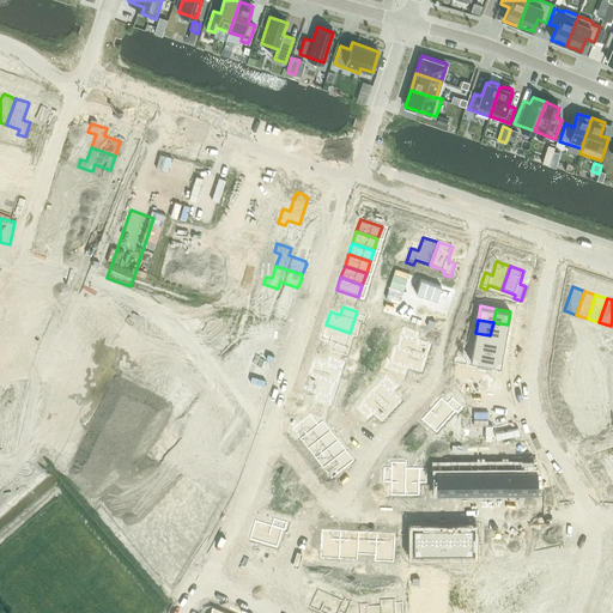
[(493,322),(490,335),(505,339),(508,325),(493,322)]
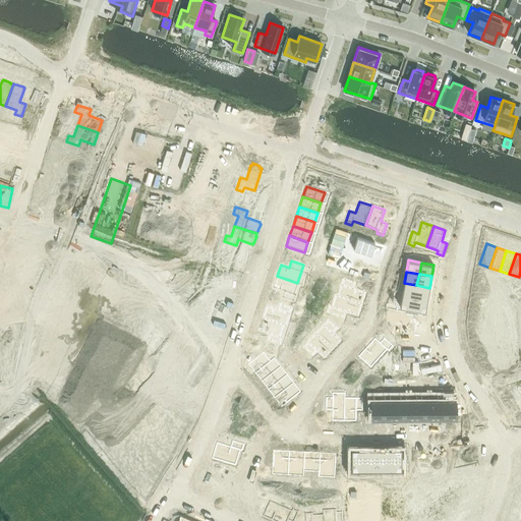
[(277,276),(274,288),(281,290),(279,296),(291,300),(297,283),(277,276)]
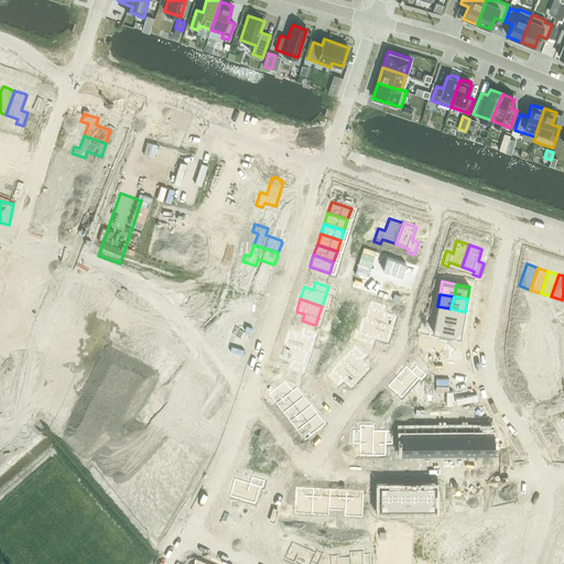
[(375,303),(372,310),(377,311),(372,323),(394,331),(398,318),(386,314),(388,307),(375,303)]
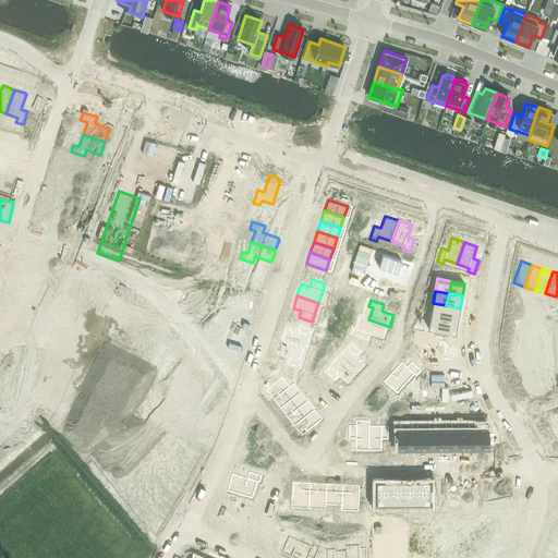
[(433,303),(431,316),(444,318),(446,305),(433,303)]
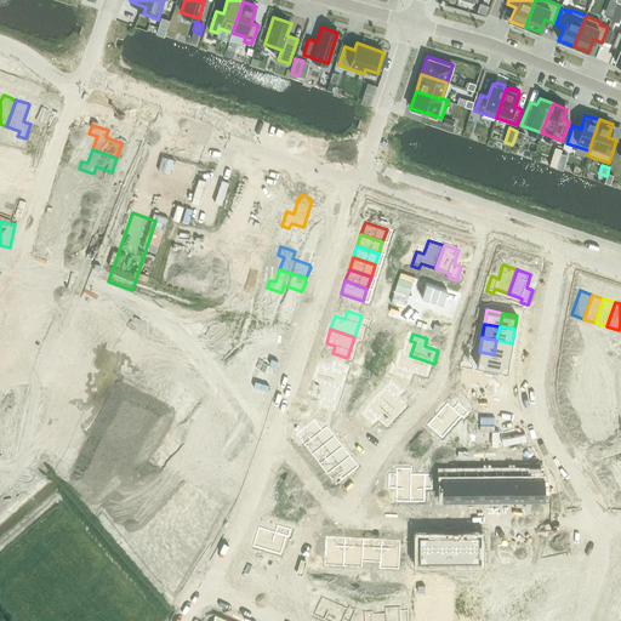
[(496,340),(494,354),(510,357),(512,343),(496,340)]
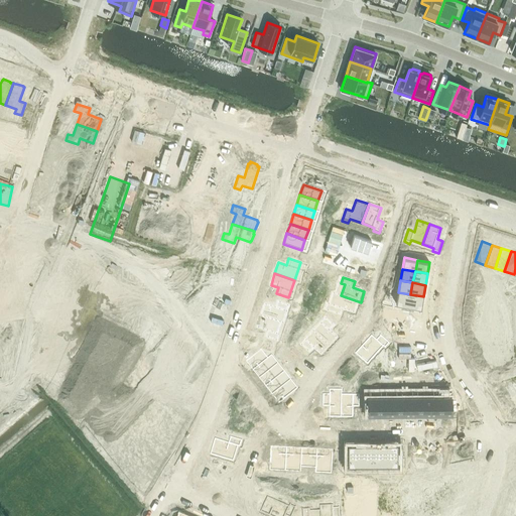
[(398,292),(396,303),(397,303),(402,304),(407,305),(408,305),(410,294),(398,292)]
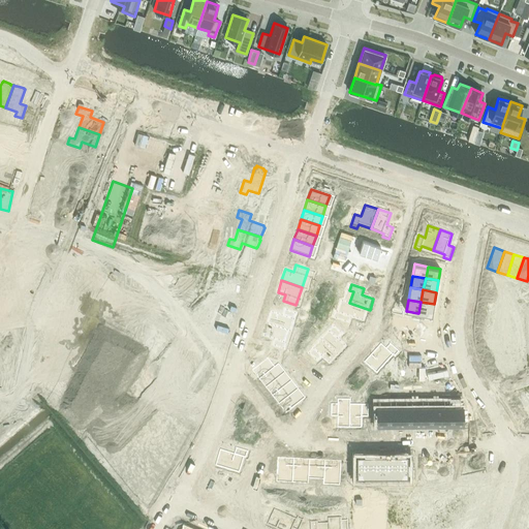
[(421,302),(418,313),(422,314),(427,315),(432,316),(434,304),(421,302)]
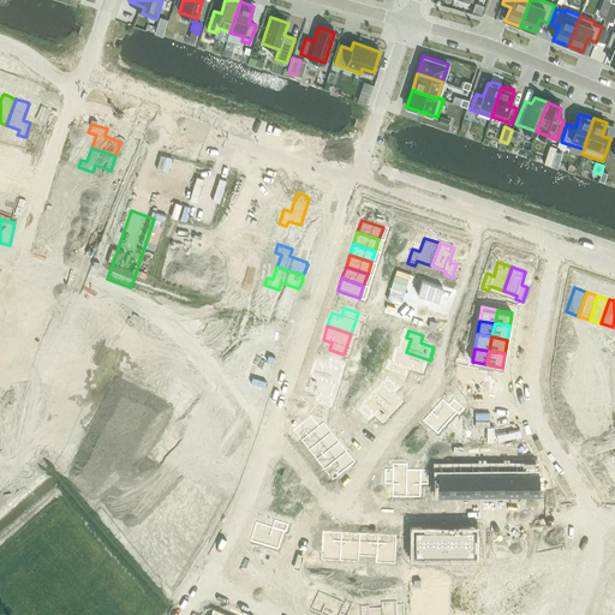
[(398,364),(394,372),(408,377),(411,370),(425,375),(430,360),(406,352),(401,366),(398,364)]
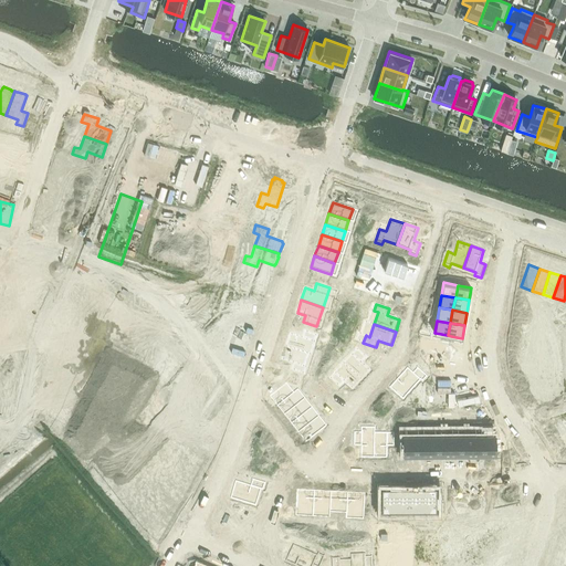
[(536,325),(513,328),(515,339),(538,337),(536,325)]
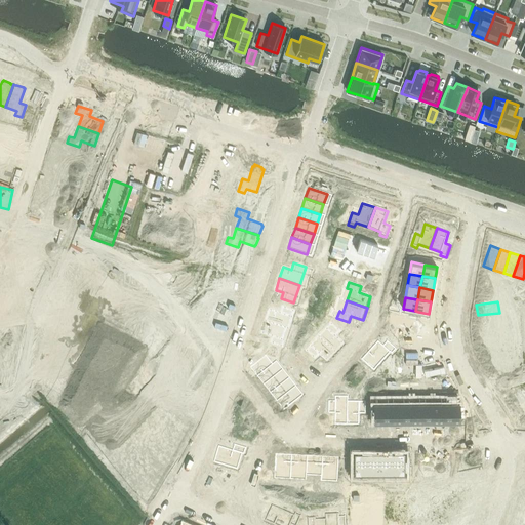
[(269,309),(266,321),(285,327),(289,315),(293,316),(295,310),(283,306),(281,312),(269,309)]
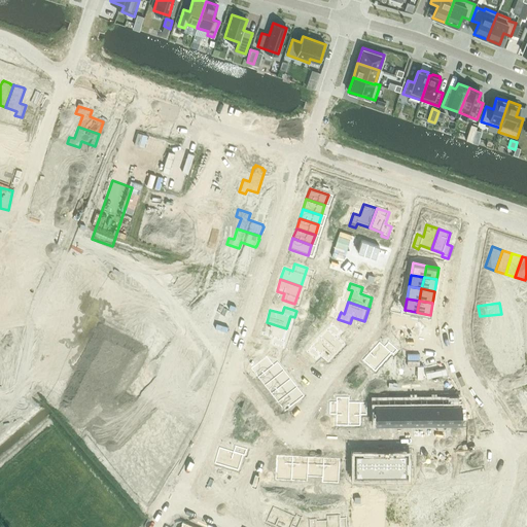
[(501,314),(480,316),(482,328),(502,324),(501,314)]
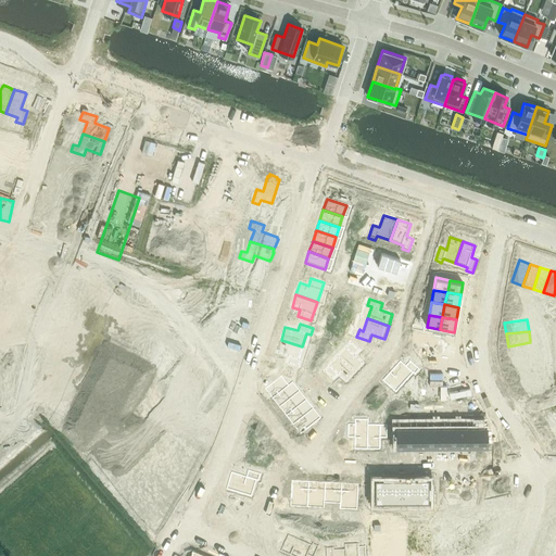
[(281,340),(276,353),(289,357),(287,364),(300,368),(302,362),(299,361),(302,346),(281,340)]
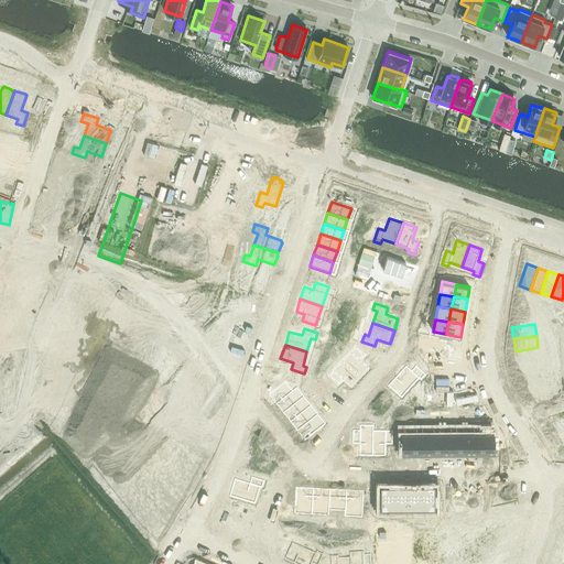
[(538,347),(516,351),(517,362),(540,359),(538,347)]
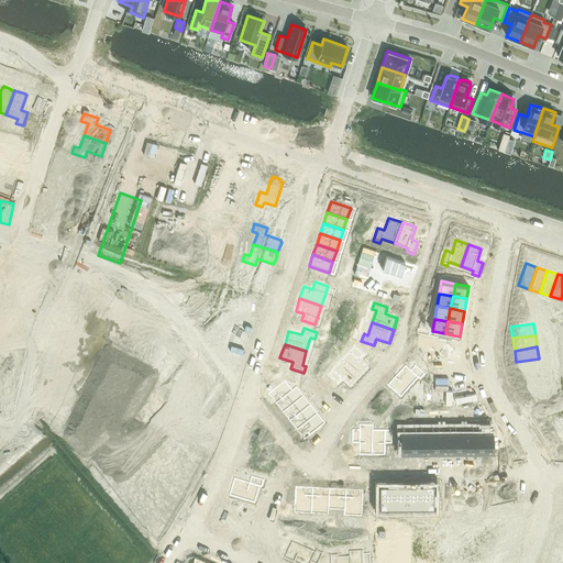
[(357,348),(344,363),(361,378),(370,368),(363,362),(367,357),(357,348)]
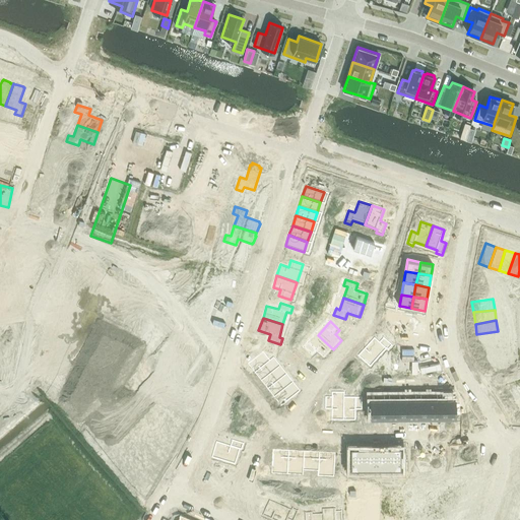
[(498,331),(476,334),(477,344),(500,341),(498,331)]
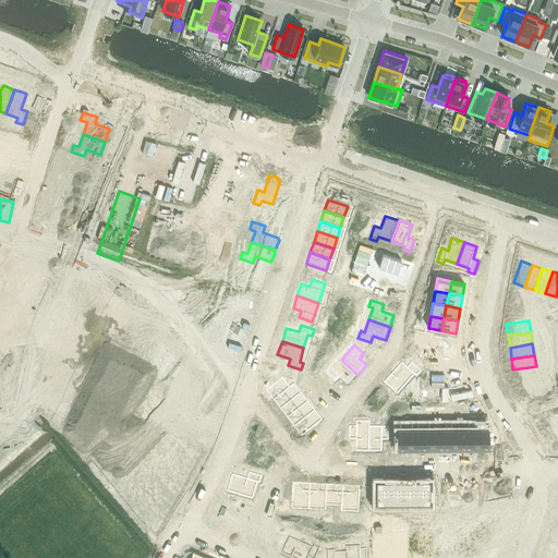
[(341,360),(331,370),(349,385),(358,375),(341,360)]
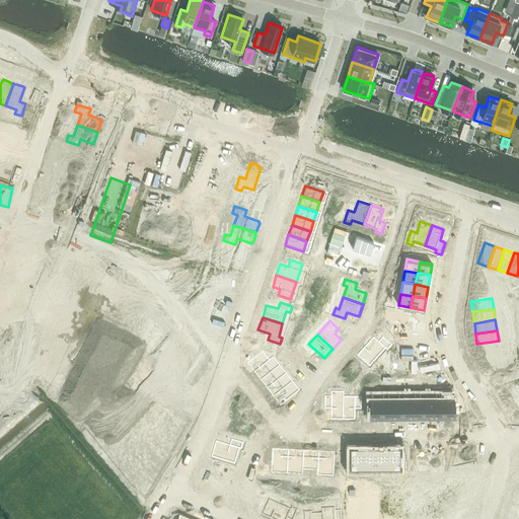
[(373,336),(356,354),(369,365),(384,347),(388,350),(393,346),(383,337),(379,342),(373,336)]
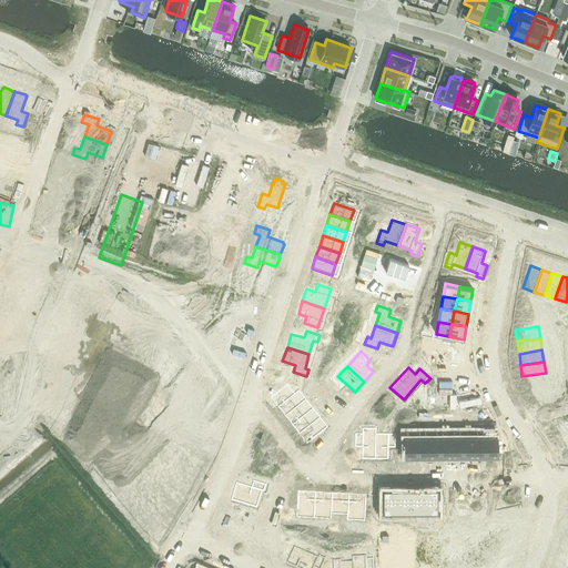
[(546,373),(521,376),(524,387),(547,384),(546,373)]
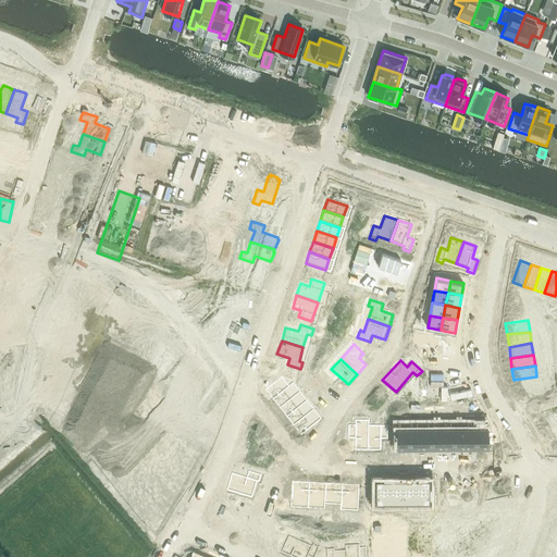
[(324,374),(318,379),(326,390),(332,385),(324,374)]
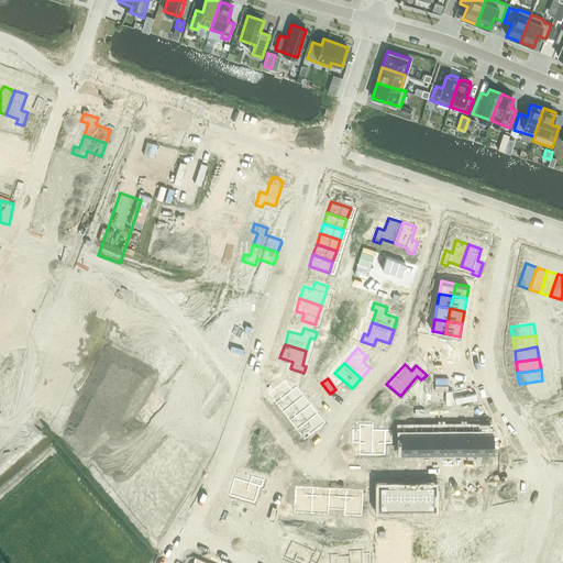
[(542,381),(519,384),(521,396),(544,393),(542,381)]
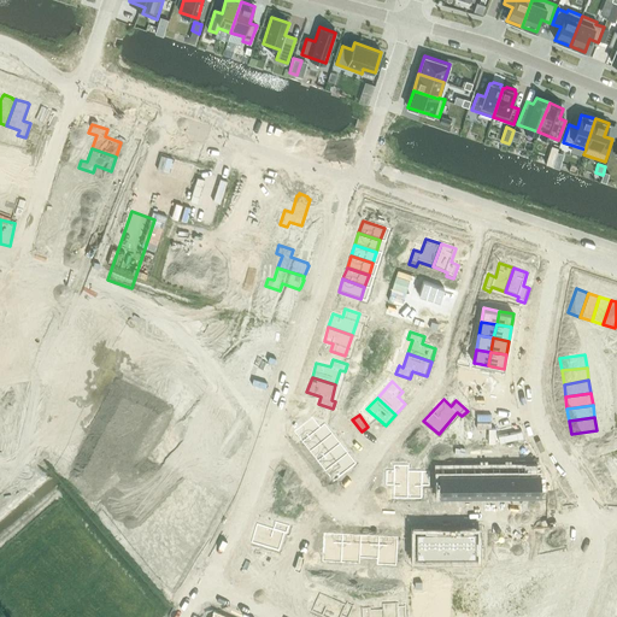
[(312,418),(294,433),(303,442),(321,428),(312,418)]
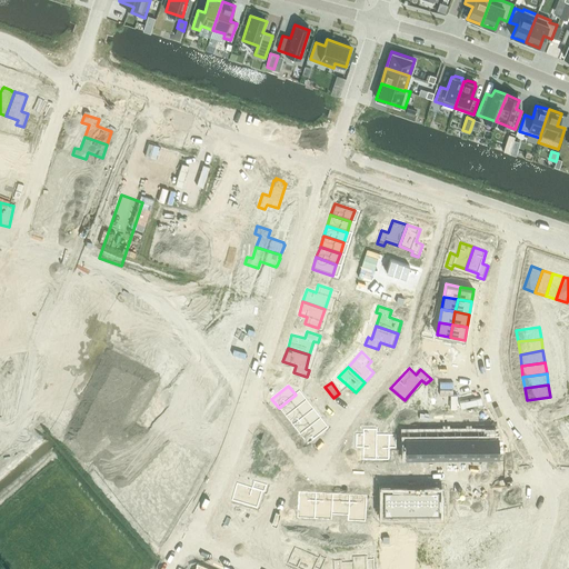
[(0,390),(0,416),(6,417),(8,405),(16,406),(18,392),(11,390),(10,393),(0,390)]
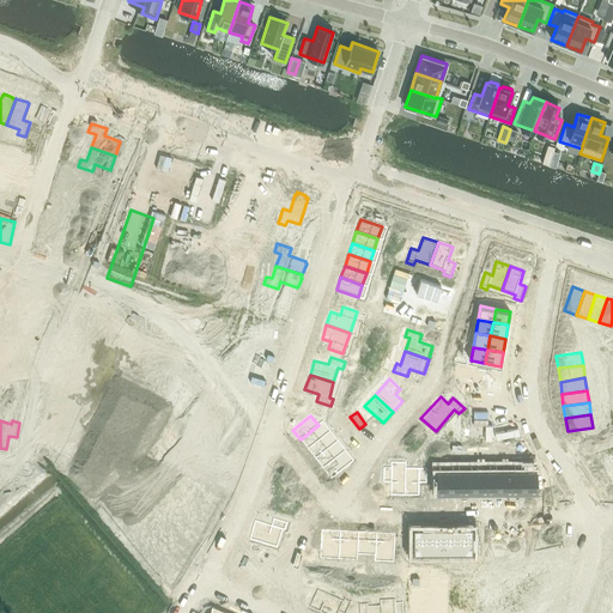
[(319,425),(301,439),(308,449),(326,435),(319,425)]
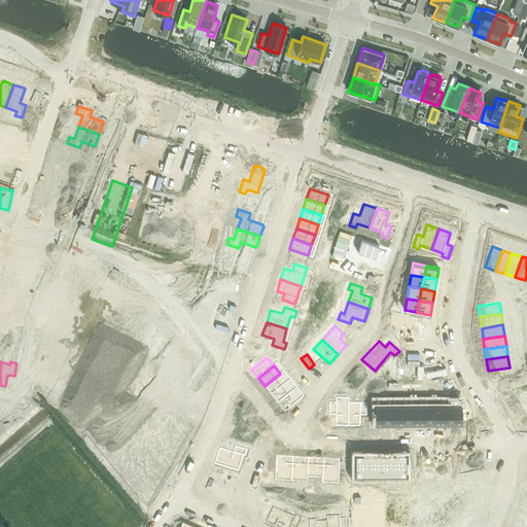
[(280,374),(265,386),(271,394),(287,382),(280,374)]
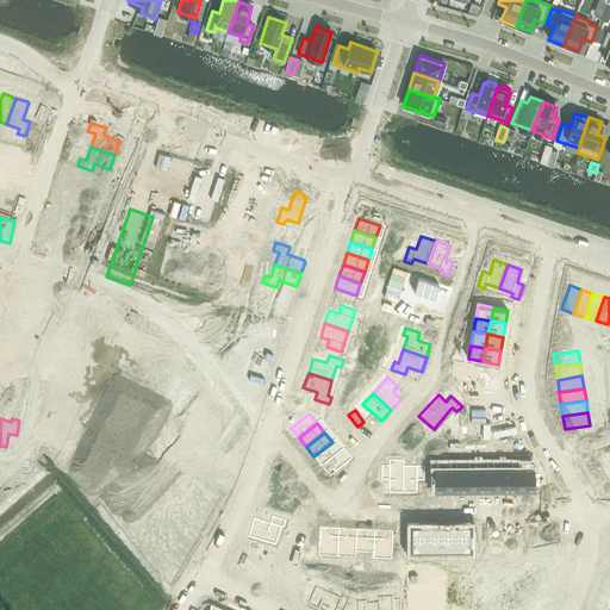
[(332,442),(313,456),(322,466),(340,452),(332,442)]
